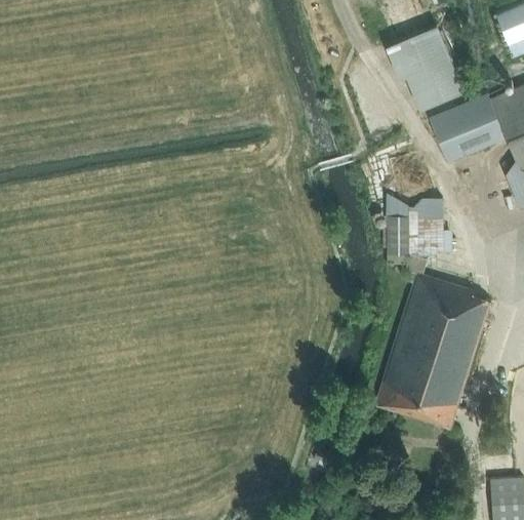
[(465,94),(437,27),(386,47),(400,83),(407,80),(419,112),(465,94)]
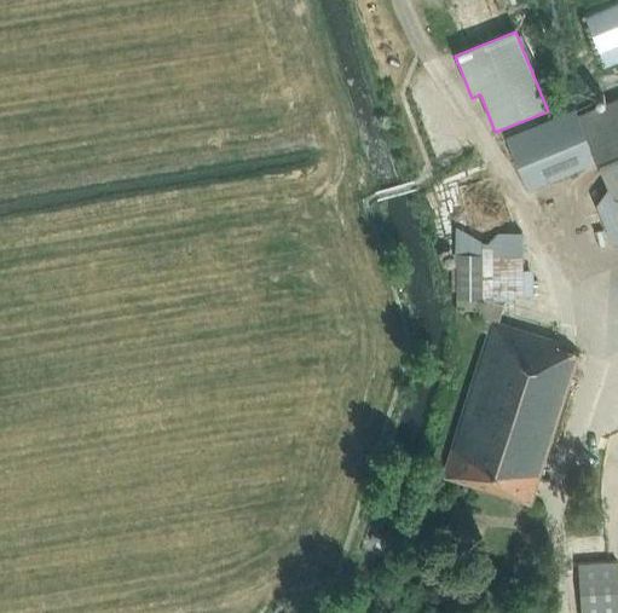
[(617,103),(581,120),(577,111),(507,140),(529,192),(599,163),(610,190),(617,209),(617,103)]
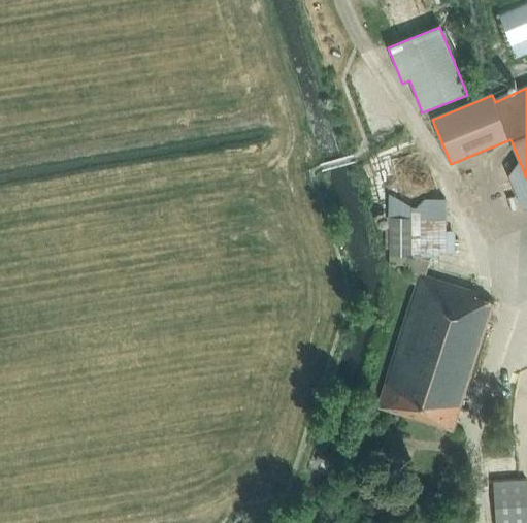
[(420,278),(426,280),(431,263),(414,257),(410,268),(408,273),(420,278)]
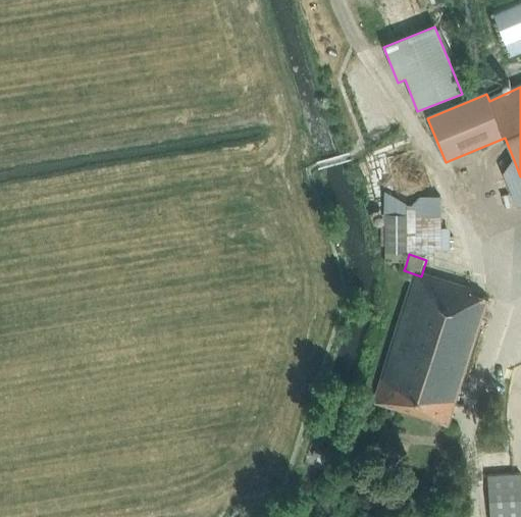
[(449,427),(488,301),(469,295),(470,292),(421,276),(415,274),(374,404),(449,427)]
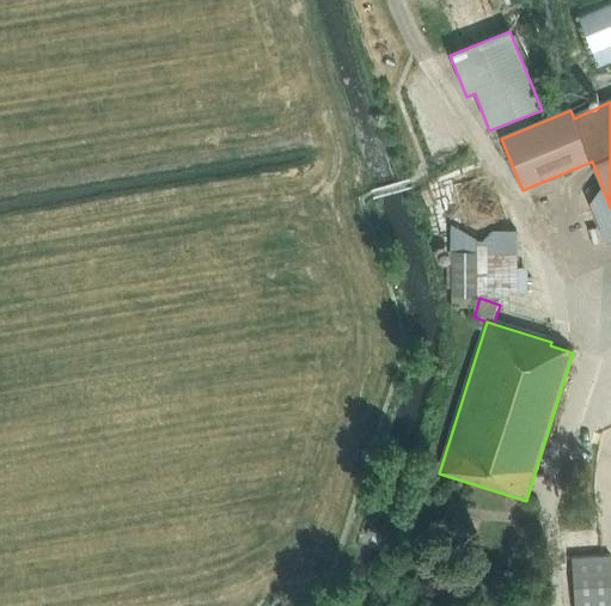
[(610,521),(592,524),(594,556),(610,555),(610,521)]
